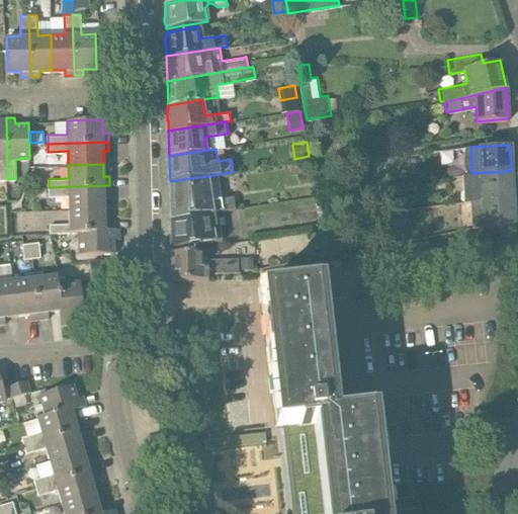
[(511,171),(471,173),(472,199),(512,197),(511,171)]
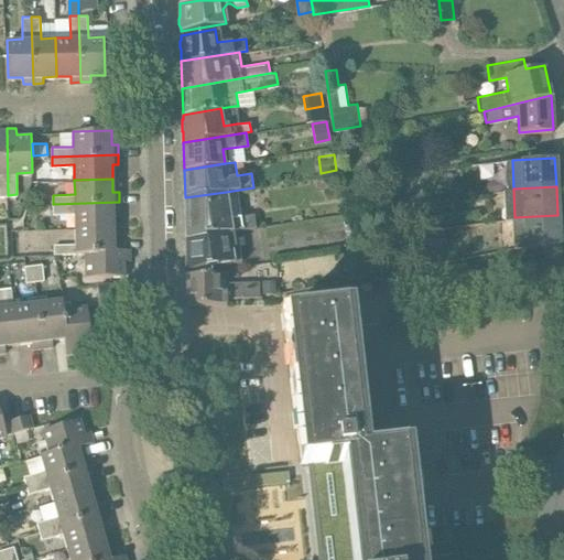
[(185,237),(234,229),(256,226),(255,213),(229,216),(226,192),(185,197),(185,237)]
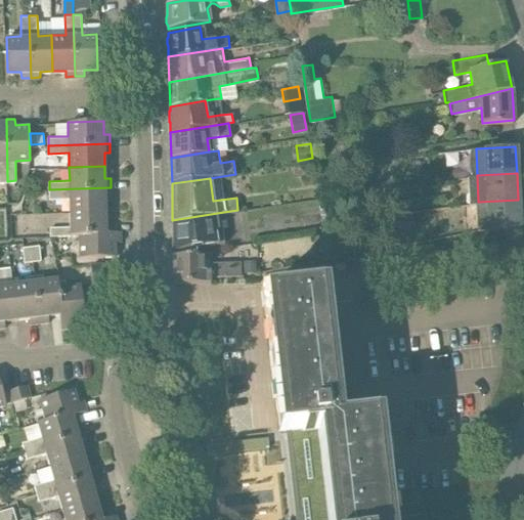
[(111,187),(49,189),(49,198),(70,197),(70,211),(105,210),(105,197),(112,197),(111,187)]
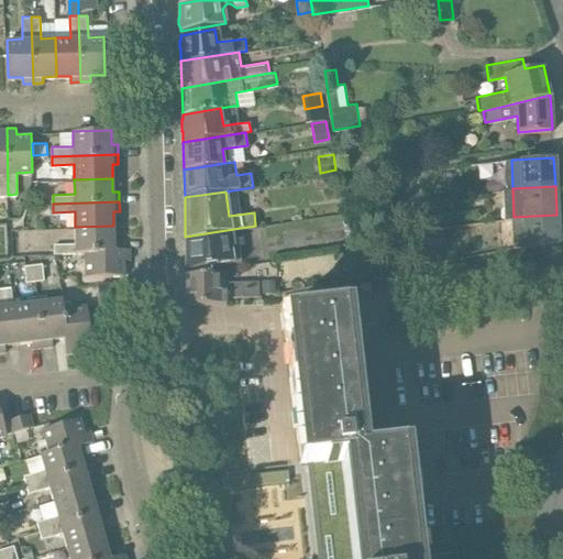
[(556,215),(514,217),(516,245),(558,243),(556,215)]
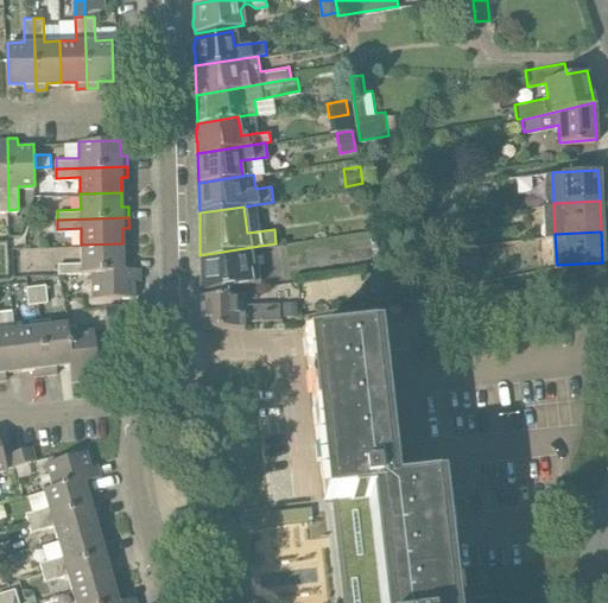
[(380,235),(371,236),(372,249),(381,248),(380,235)]
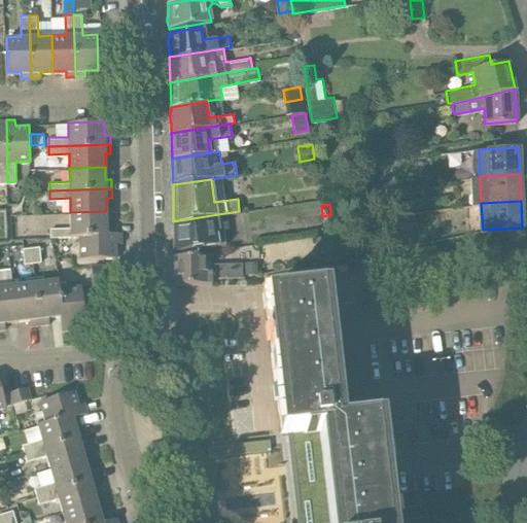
[(106,211),(70,212),(71,227),(50,228),(50,236),(79,235),(121,235),(121,232),(112,232),(112,223),(106,223),(106,211)]
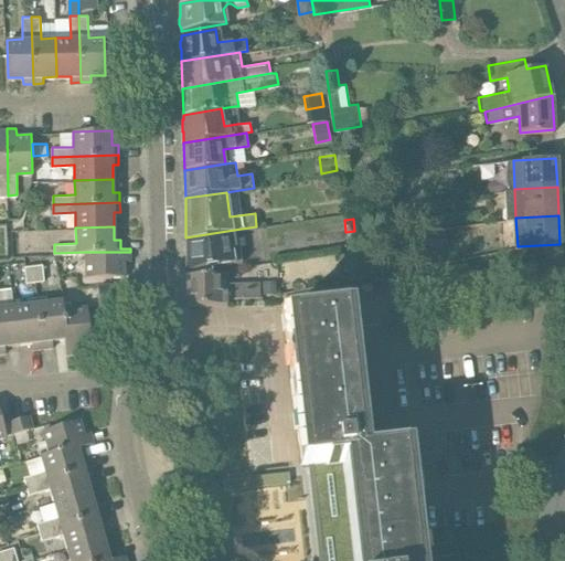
[(234,230),(185,237),(187,268),(243,261),(241,244),(240,244),(240,242),(235,243),(234,230)]
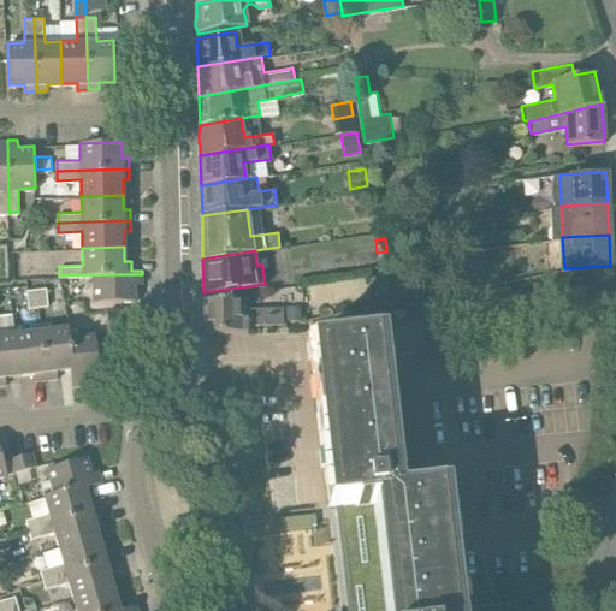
[(372,295),(402,290),(400,271),(369,276),(372,295)]
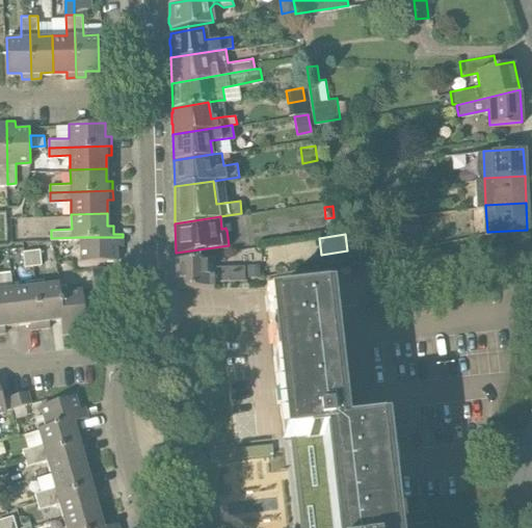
[(321,255),(319,238),(318,236),(303,238),(307,259),(321,257),(321,255)]
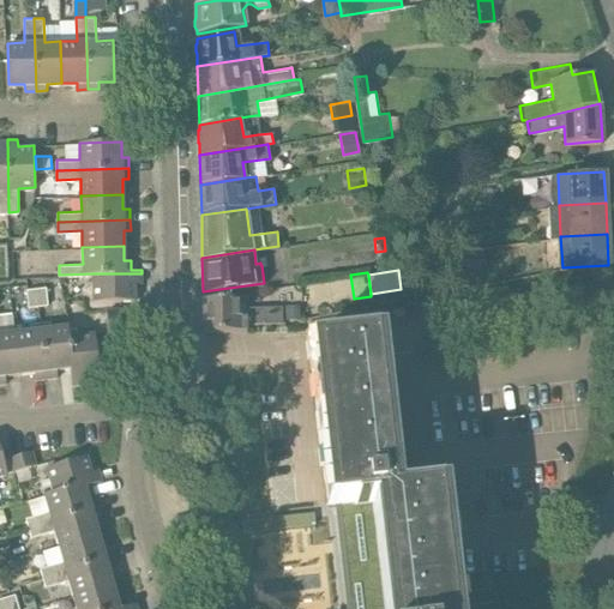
[(142,273),(92,273),(94,300),(134,299),(134,282),(142,282),(142,273)]
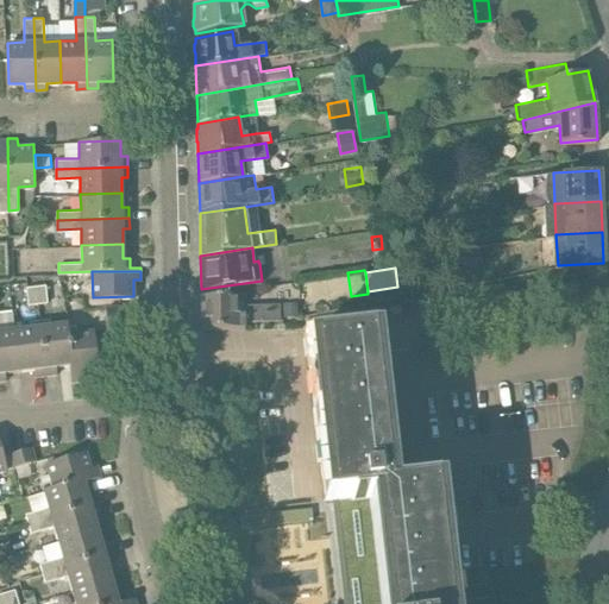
[(36,285),(37,301),(46,301),(45,284),(36,285)]
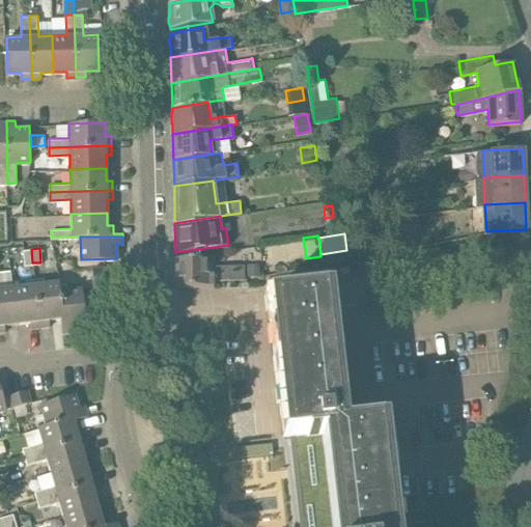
[(32,262),(31,249),(23,249),(24,264),(32,262)]
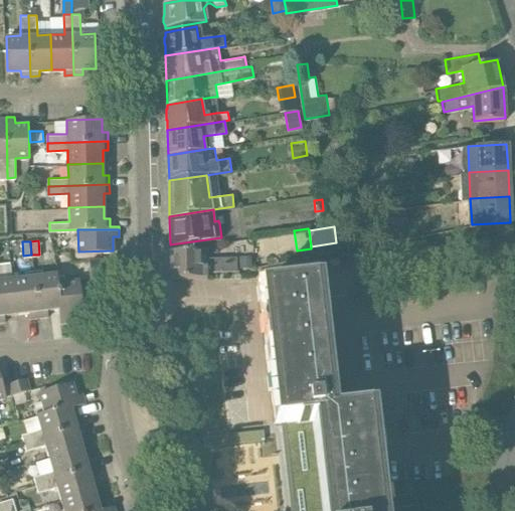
[(206,257),(206,249),(170,249),(171,277),(208,276),(207,271),(237,270),(236,256),(206,257)]
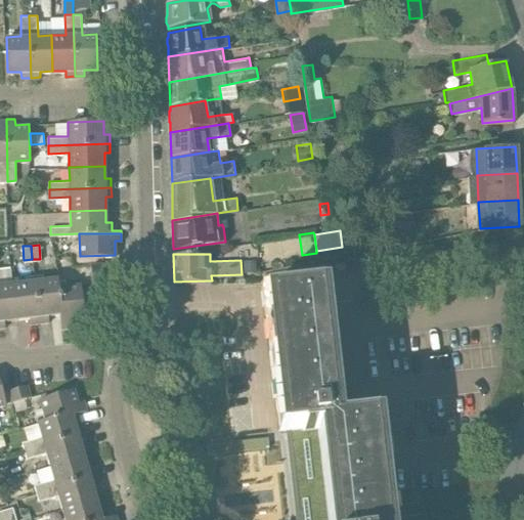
[(91,283),(104,282),(103,262),(91,263),(91,283)]
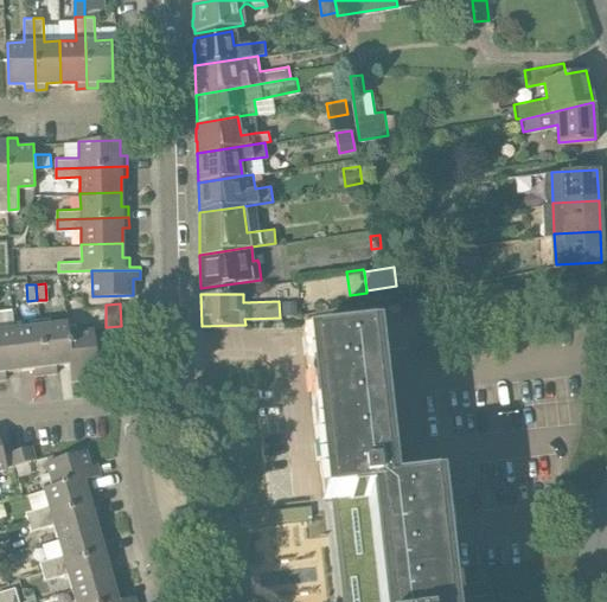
[(69,363),(71,363),(65,321),(64,309),(39,312),(39,318),(46,372),(57,371),(56,364),(69,363)]
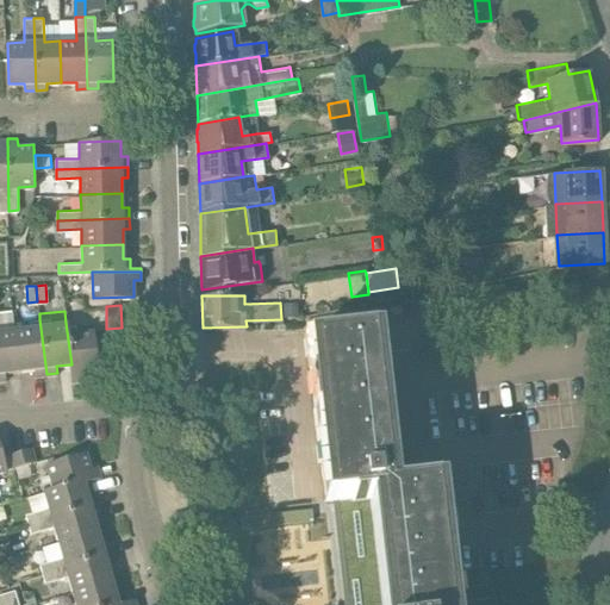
[(47,374),(39,319),(30,320),(31,328),(16,329),(20,370),(35,368),(36,375),(47,374)]
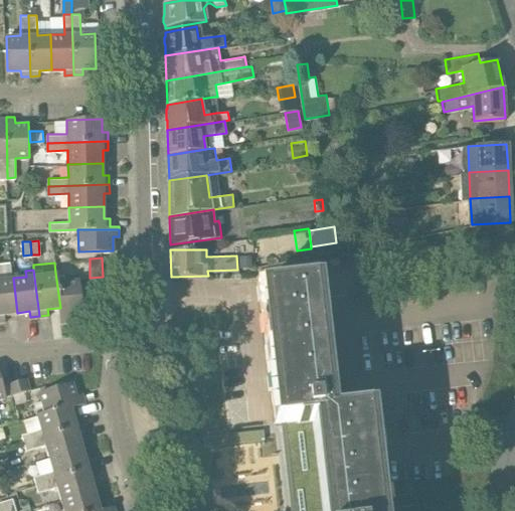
[(60,308),(58,308),(60,322),(70,321),(70,315),(83,313),(79,279),(65,280),(64,275),(57,275),(57,273),(55,273),(60,308)]
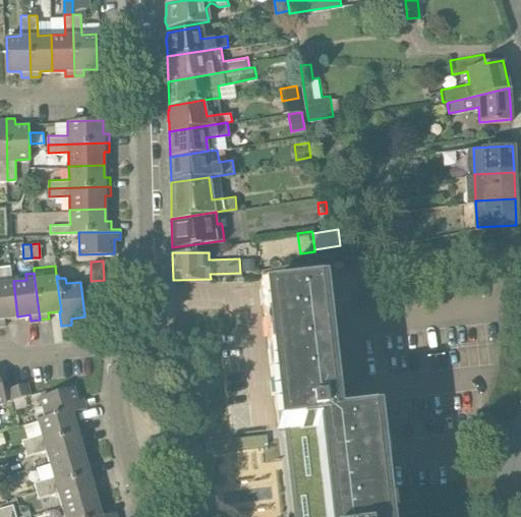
[(17,317),(13,281),(0,282),(0,324),(5,324),(4,318),(17,317)]
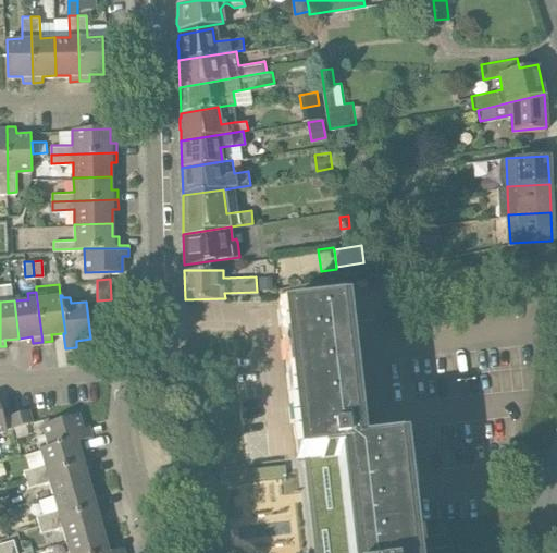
[(298,457),(317,454),(318,464),(325,469),(341,467),(350,552),(426,552),(426,547),(453,544),(452,530),(415,535),(404,440),(364,444),(364,443),(358,443),(357,432),(361,432),(350,334),(345,335),(344,323),(348,322),(346,303),(281,310),(298,457)]
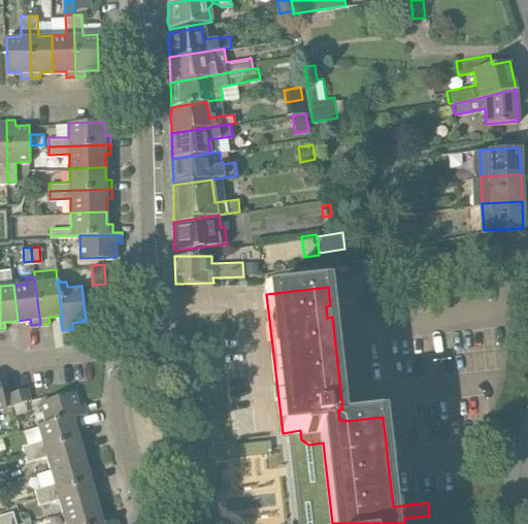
[(12,404),(31,399),(28,387),(9,392),(12,404)]
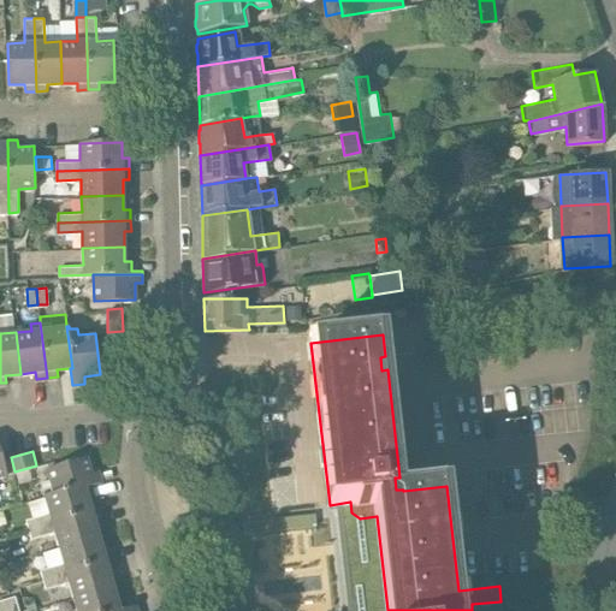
[(54,492),(84,484),(86,486),(101,481),(99,469),(92,472),(87,456),(47,468),(54,492)]
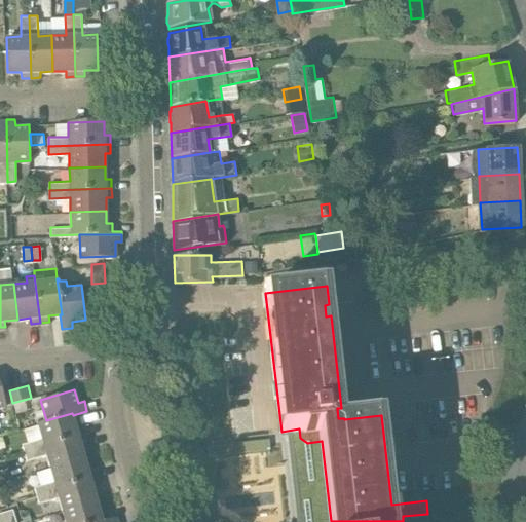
[(25,451),(84,434),(81,425),(76,426),(73,415),(72,413),(46,420),(38,423),(42,437),(23,443),(25,451)]
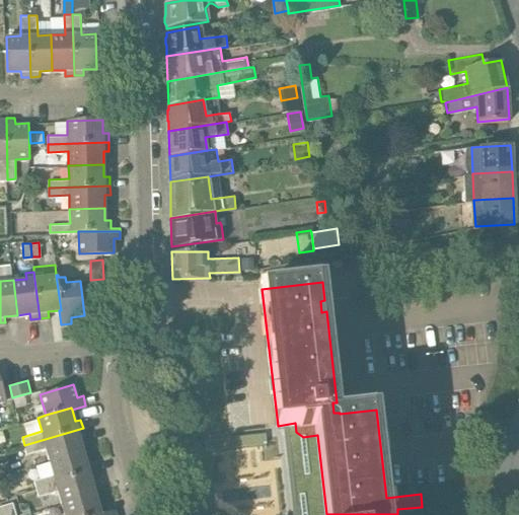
[(50,460),(83,451),(80,438),(85,437),(83,428),(24,445),(26,452),(46,447),(50,460)]
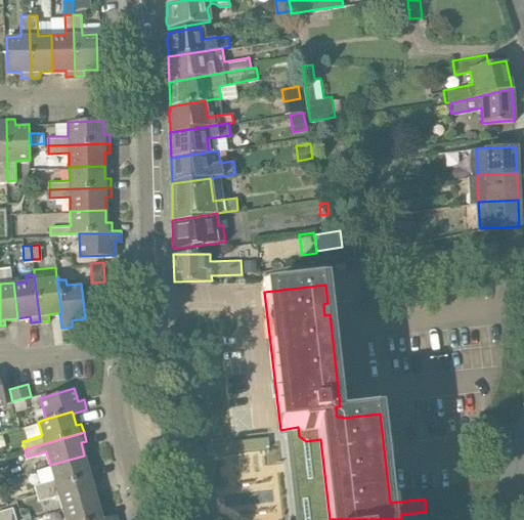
[(37,491),(96,475),(93,466),(88,468),(84,456),(50,465),(54,478),(34,484),(37,491)]
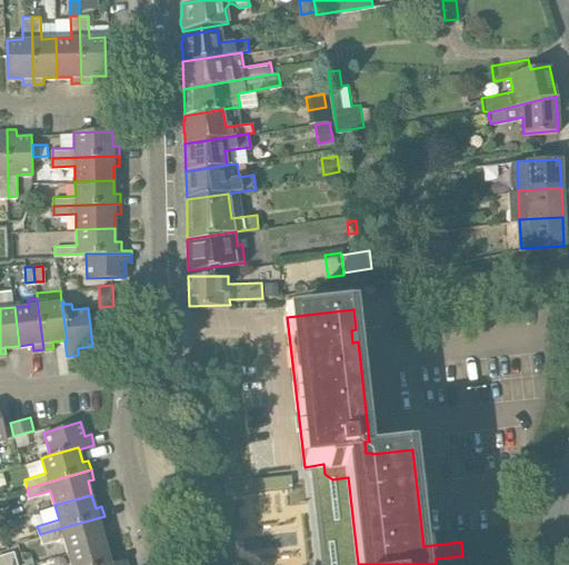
[(68,552),(105,541),(101,527),(107,525),(105,516),(40,534),(42,543),(63,537),(68,552)]
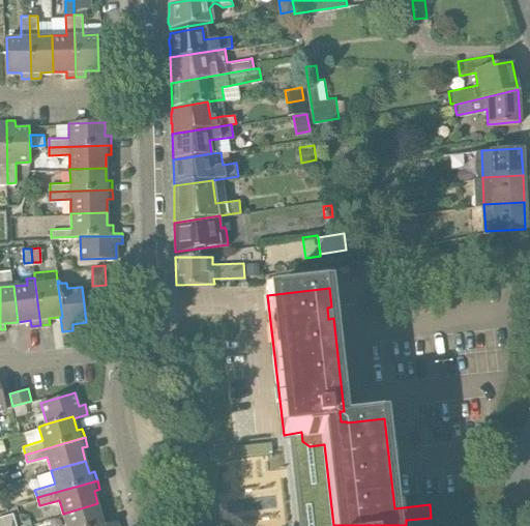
[(102,525),(110,524),(110,522),(107,514),(101,516),(97,503),(63,514),(66,525),(102,525)]
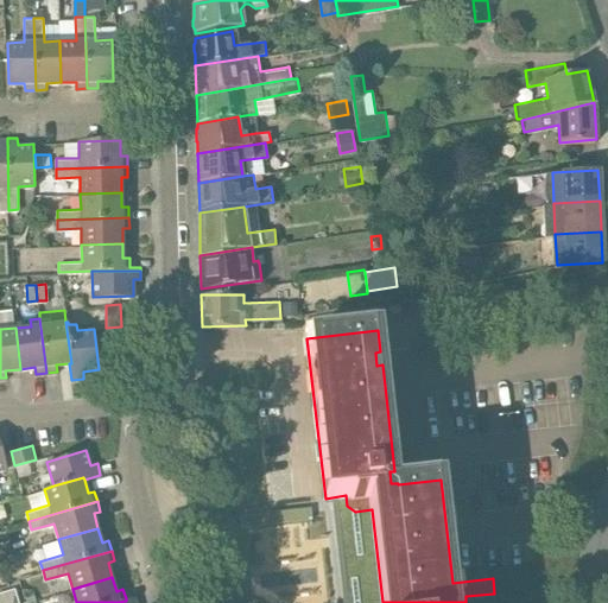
[(19,602),(14,588),(5,590),(8,602),(19,602)]
